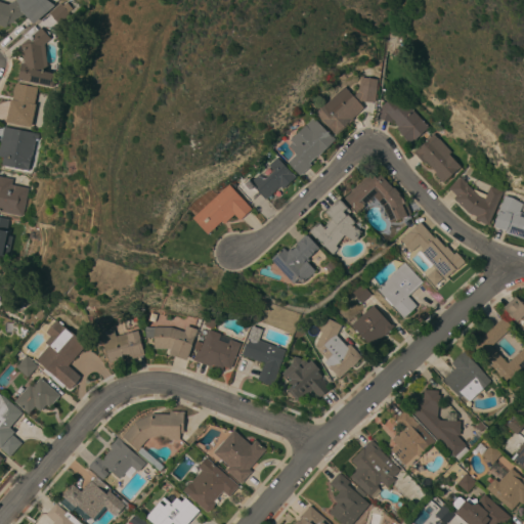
[(33,24),(24,14),(6,25),(5,27),(0,25),(0,1),(7,4),(14,0),(46,0),(54,5),(33,24)]
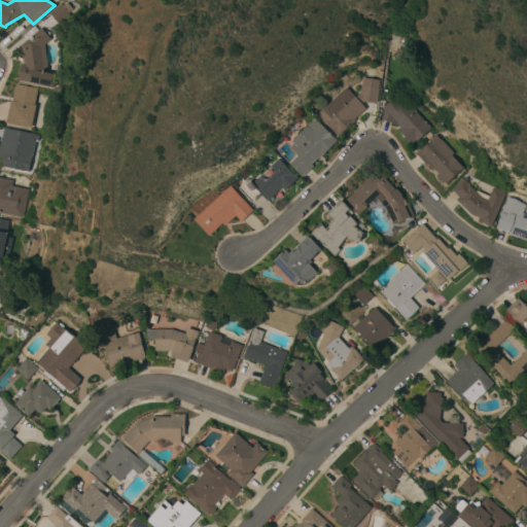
[(61,3),(63,5),(66,2),(72,8),(68,11),(70,13),(59,24),(49,13),(61,3)]
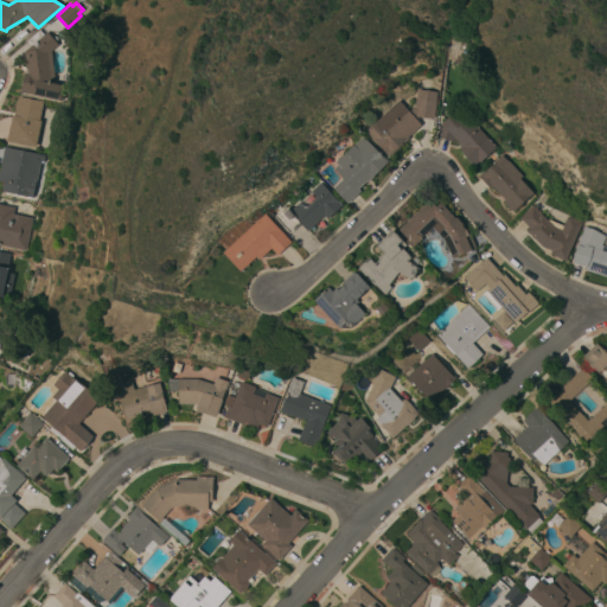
[(55,83),(65,85),(61,101),(20,91),(25,70),(24,51),(31,45),(26,40),(39,30),(44,34),(46,32),(58,45),(51,51),(55,83)]
